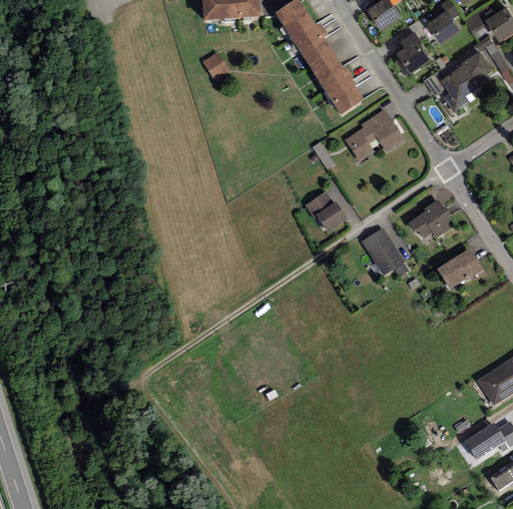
[(198,0),(200,19),(257,15),(254,0),(198,0)]
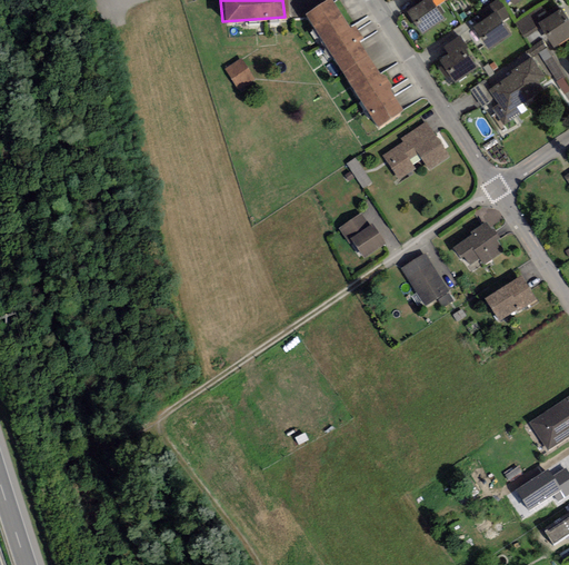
[(329,0),(305,16),(376,126),(399,111),(329,0)]
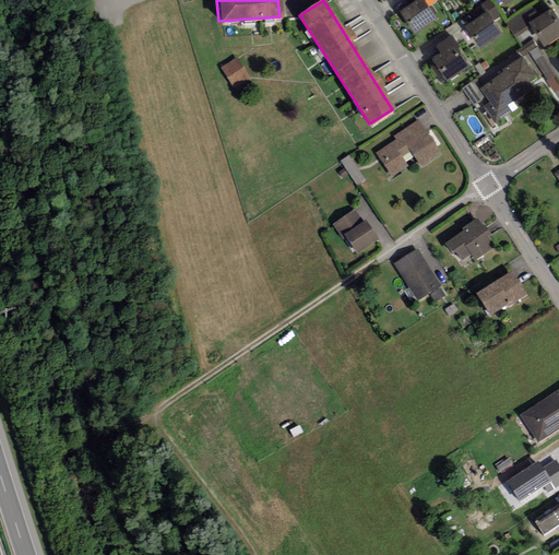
[(411,0),(399,9),(412,27),(433,12),(424,0),(411,0)]
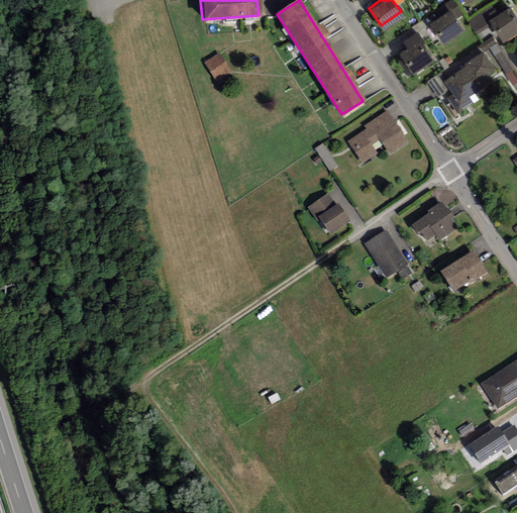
[(490,20),(502,37),(516,26),(516,16),(509,6),(490,20)]
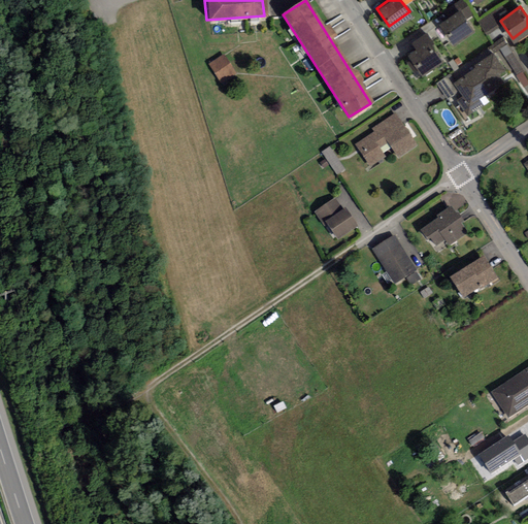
[(438,23),(451,40),(470,27),(458,8),(438,23)]
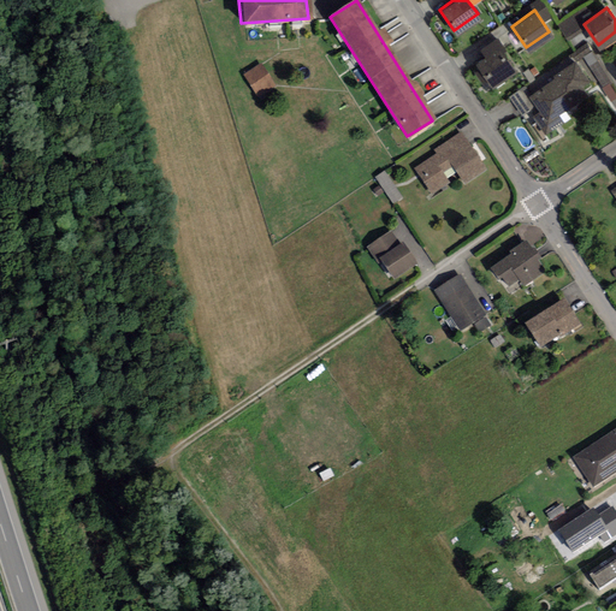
[(475,63),(490,83),(513,66),(498,46),(475,63)]
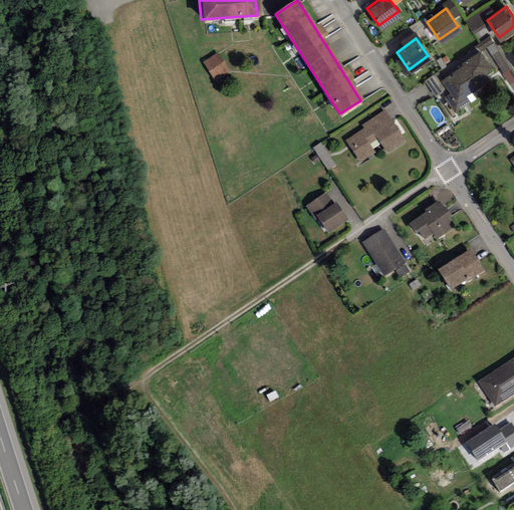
[(463,62),(442,76),(450,88),(445,91),(454,106),(474,93),(470,87),(488,76),(483,68),(488,65),(477,49),(461,59),(463,62)]
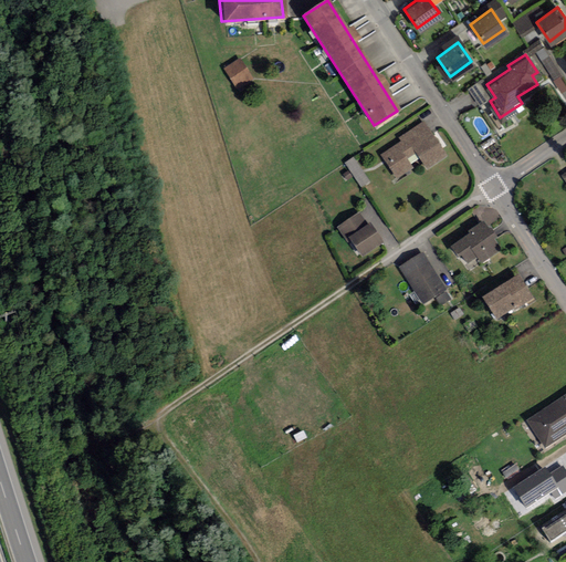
[(237,58),(223,65),(237,85),(249,76),(237,58)]
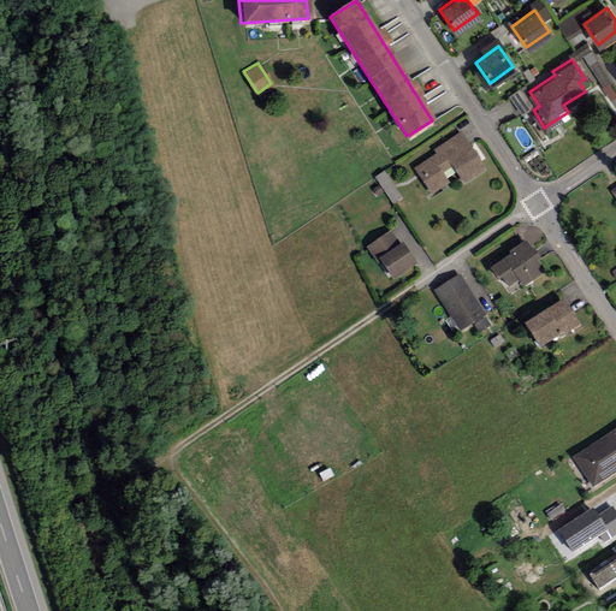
[(414,167),(430,190),(446,178),(444,175),(454,168),(462,182),(484,167),(458,131),(436,147),(438,150),(414,167)]
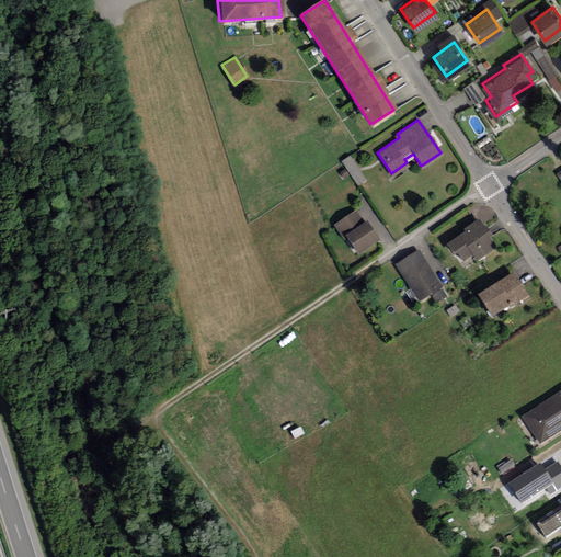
[(362,167),(354,170),(359,182),(367,178),(362,167)]
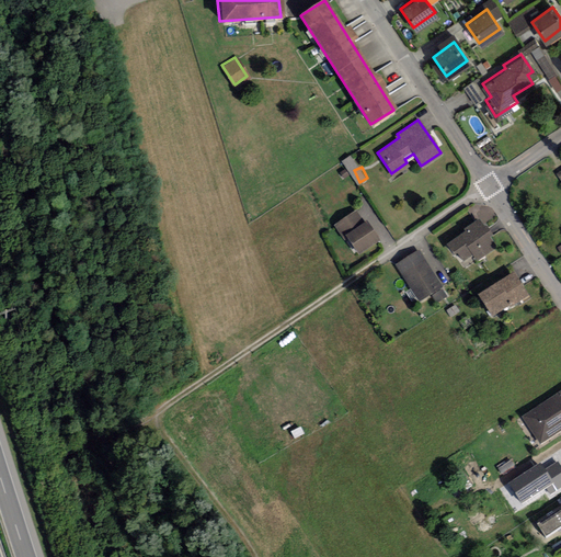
[(336,222),(356,252),(376,240),(355,209),(336,222)]
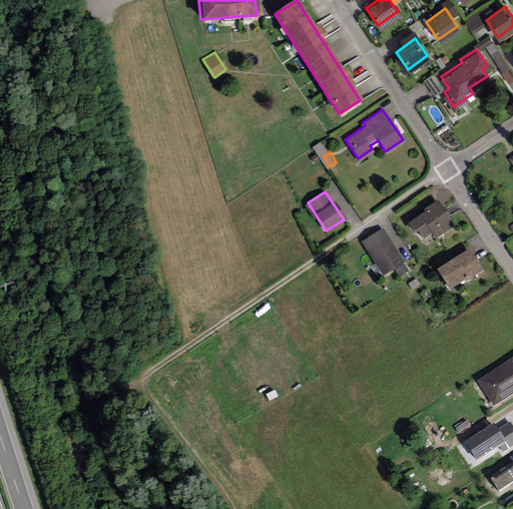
[(451,225),(435,200),(420,210),(422,213),(410,221),(422,239),(433,231),(436,235),(451,225)]
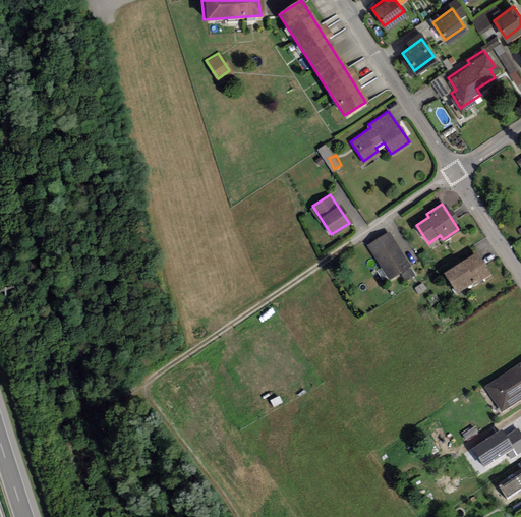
[(387,232),(367,244),(390,279),(408,267),(387,232)]
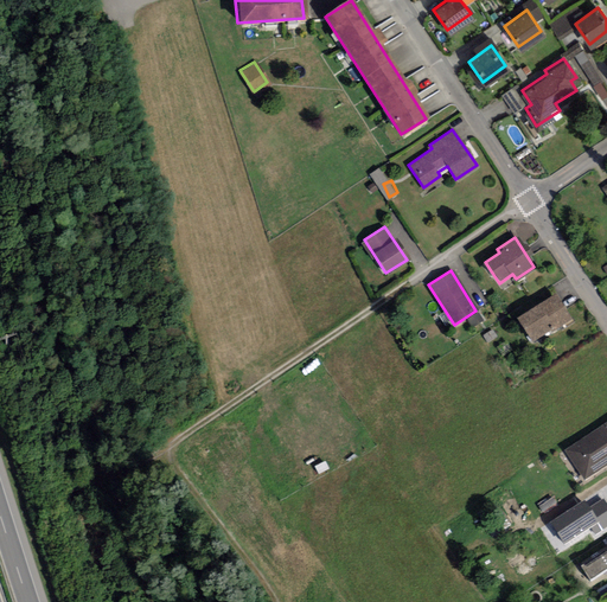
[(553,295),(517,319),(531,341),(568,319),(553,295)]
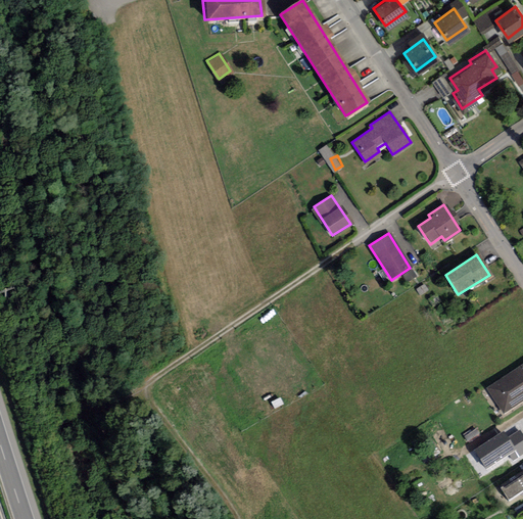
[(496,413),(522,396),(522,363),(482,389),(496,413)]
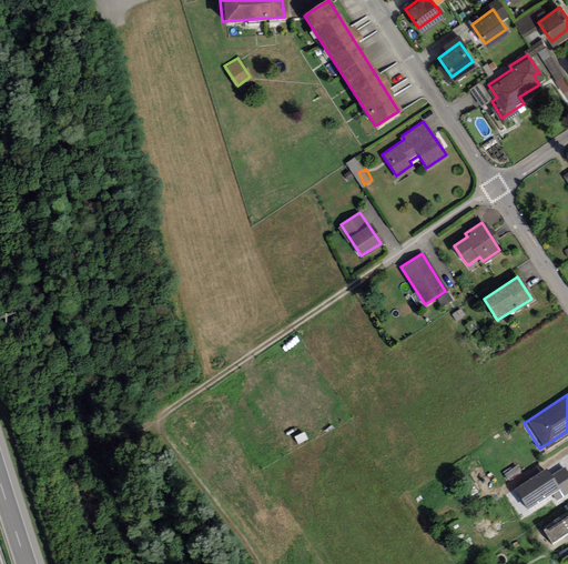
[(554,472),(550,467),(516,490),(533,515),(567,491),(567,463),(554,472)]
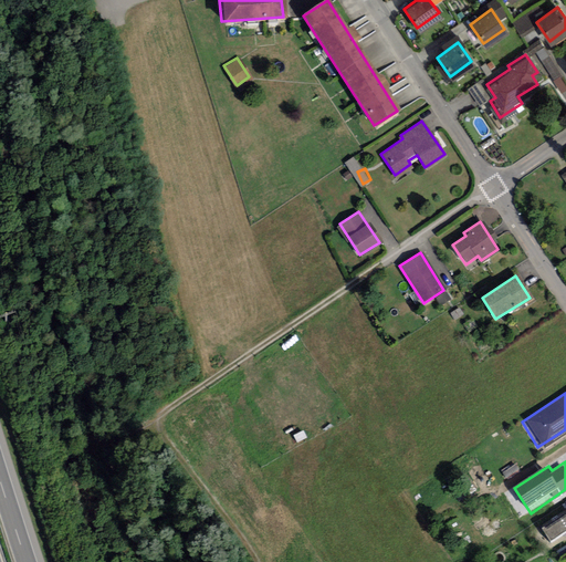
[(565,510),(540,528),(547,540),(565,528),(565,510)]
